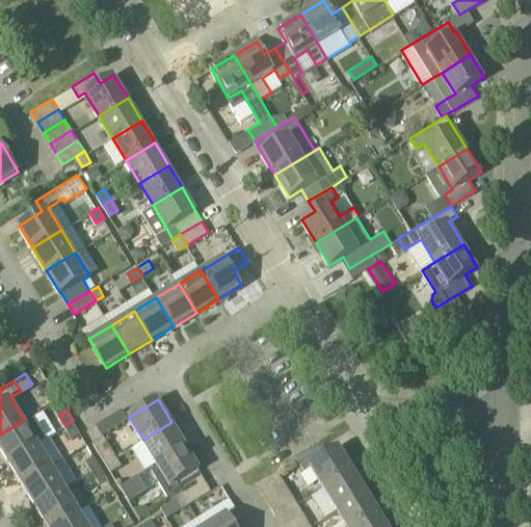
[(24,420),(0,435),(0,445),(8,459),(37,442),(24,420)]
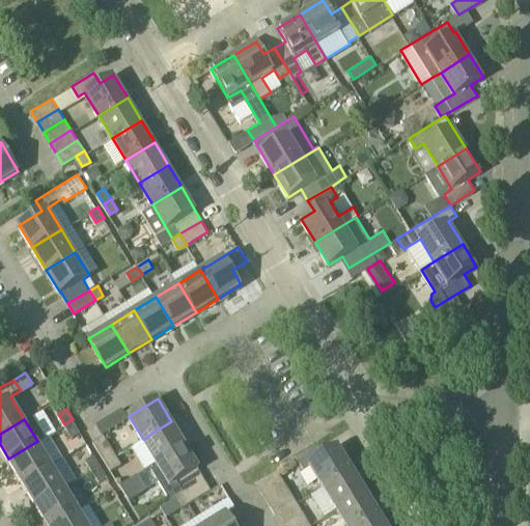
[(80,431),(73,419),(64,424),(72,435),(80,431)]
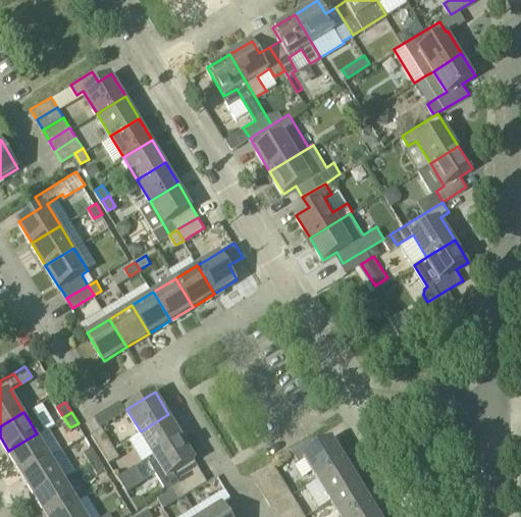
[(168,414),(141,431),(154,454),(181,436),(168,414)]
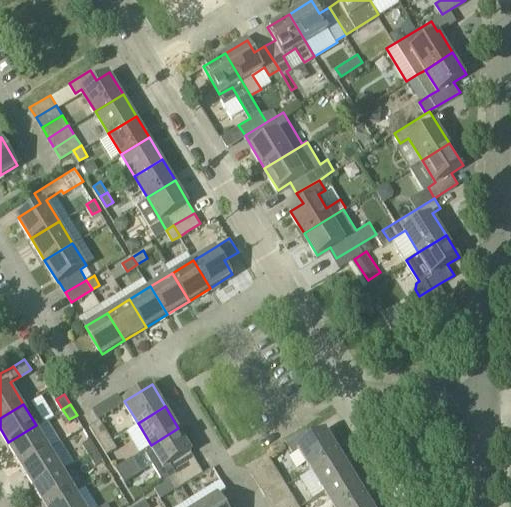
[(100,418),(89,424),(102,445),(113,438),(100,418)]
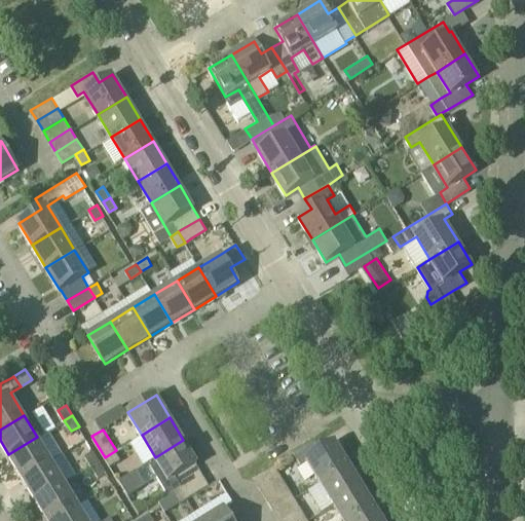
[(22,477),(50,459),(37,437),(8,454),(22,477)]
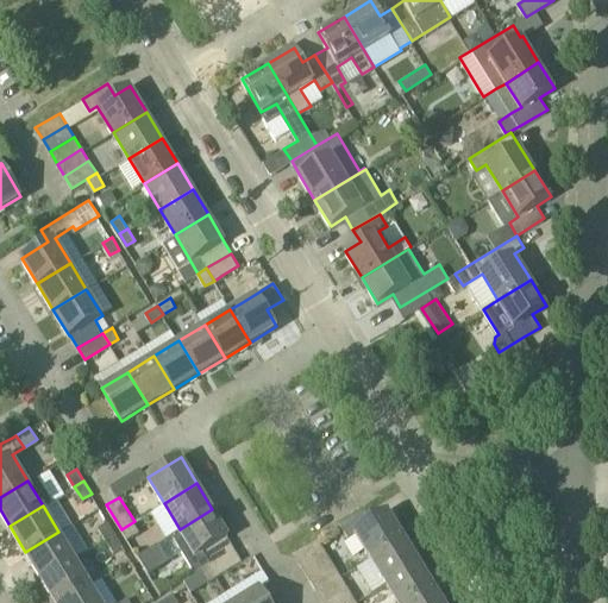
[(355,531),(370,556),(403,535),(388,510),(373,520),(364,508),(340,522),(348,535),(355,531)]
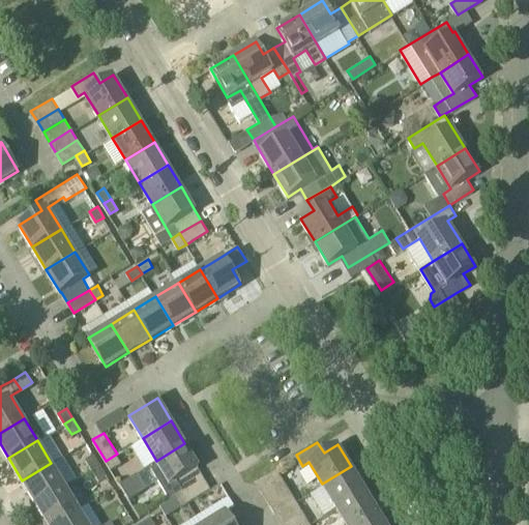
[(182,490),(204,476),(198,466),(199,466),(184,443),(156,461),(149,465),(169,498),(174,494),(182,490)]
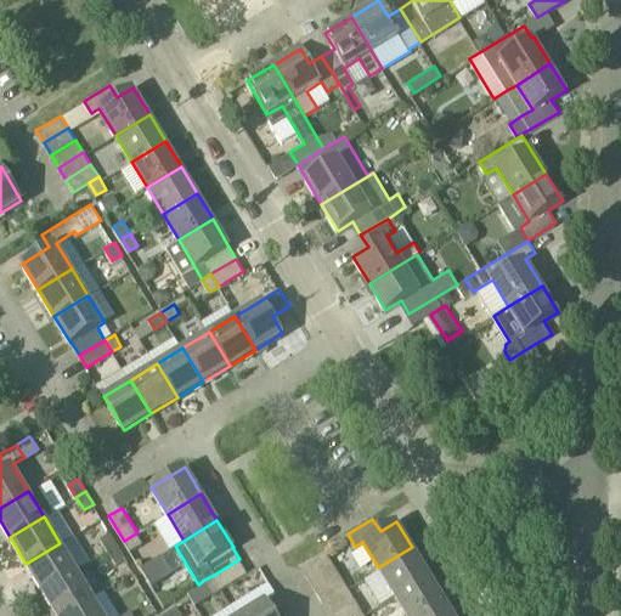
[(101,537),(107,549),(108,550),(118,544),(109,531),(101,537)]
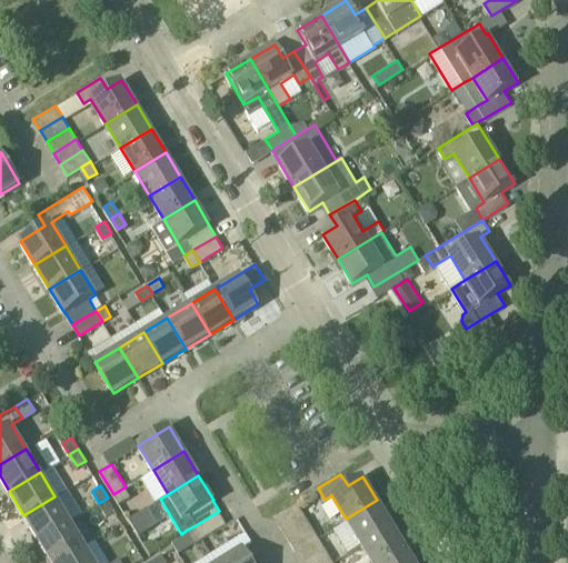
[(126,486),(113,494),(118,503),(130,495),(126,486)]
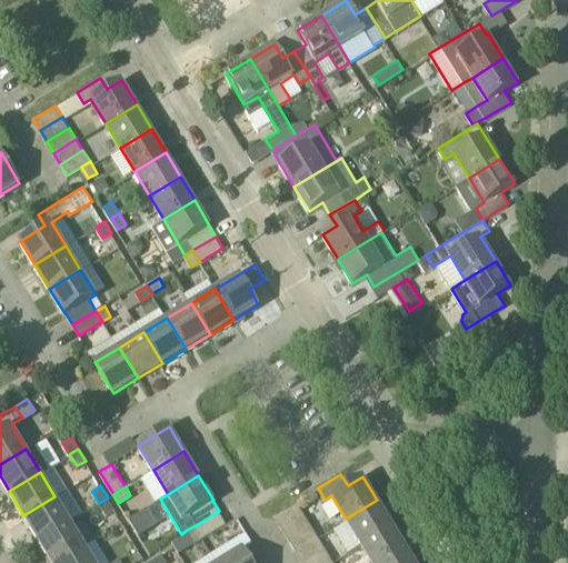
[(23,515),(39,540),(70,521),(55,496),(23,515)]
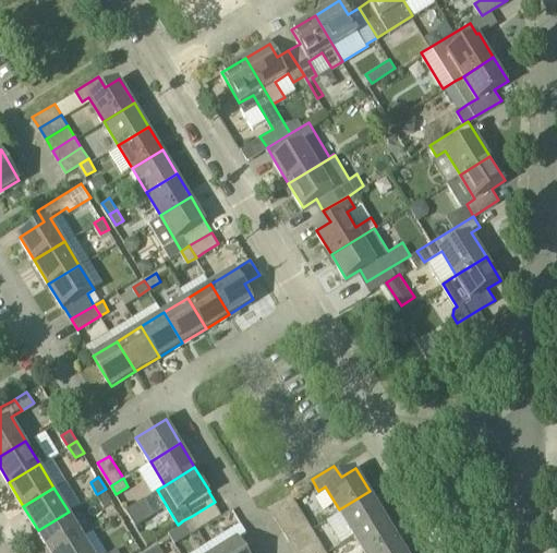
[(106,489),(97,494),(104,505),(112,500),(106,489)]
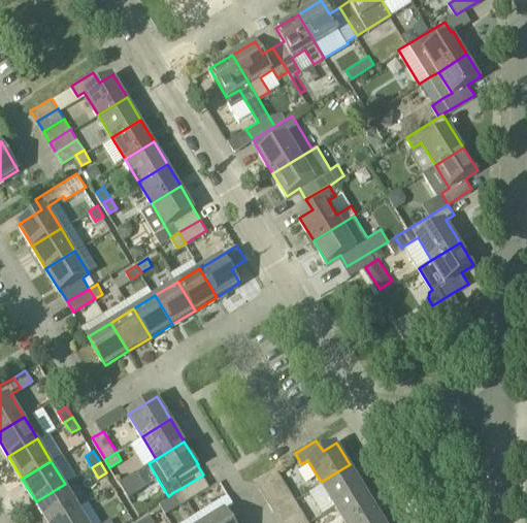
[(363,487),(350,464),(321,482),(335,504),(363,487)]
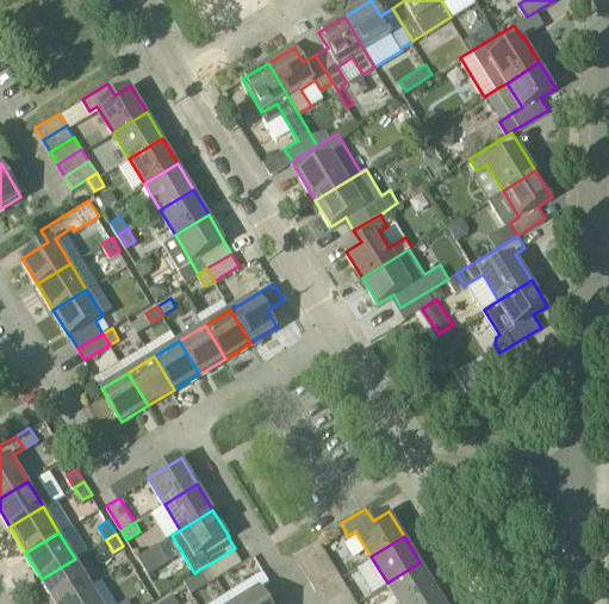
[(293,552),(302,565),(325,549),(319,540),(318,537),(293,552)]
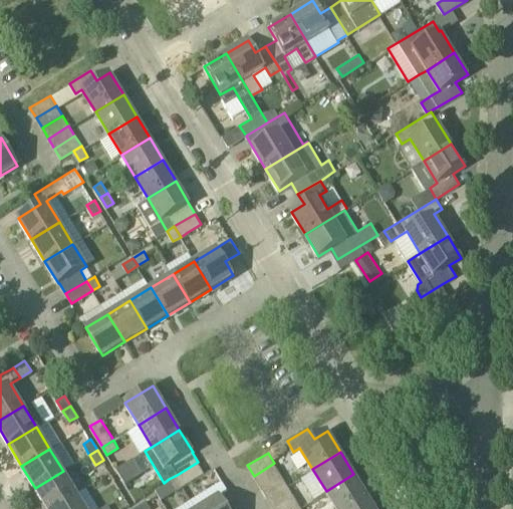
[(134,457),(116,468),(124,481),(142,471),(134,457)]
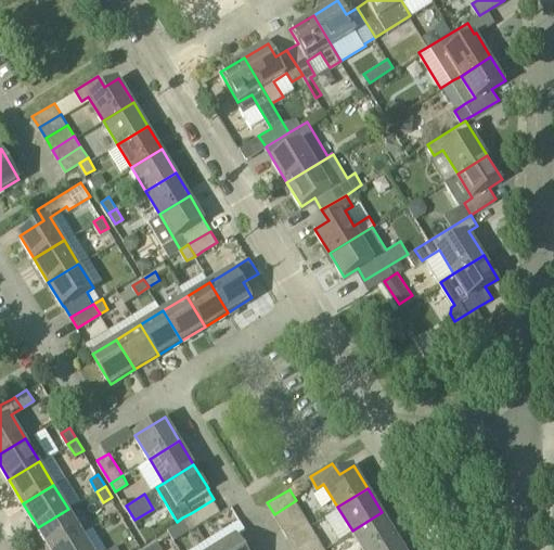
[(197,524),(220,510),(214,499),(191,513),(197,524)]
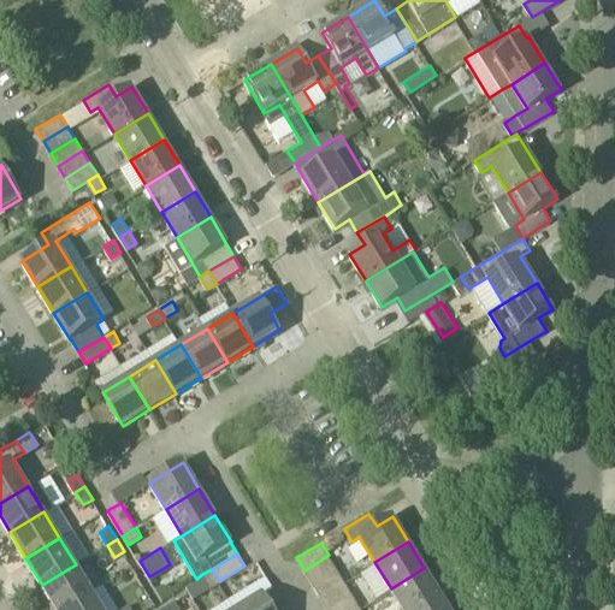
[(305,570),(312,582),(336,567),(333,563),(329,555),(305,570)]
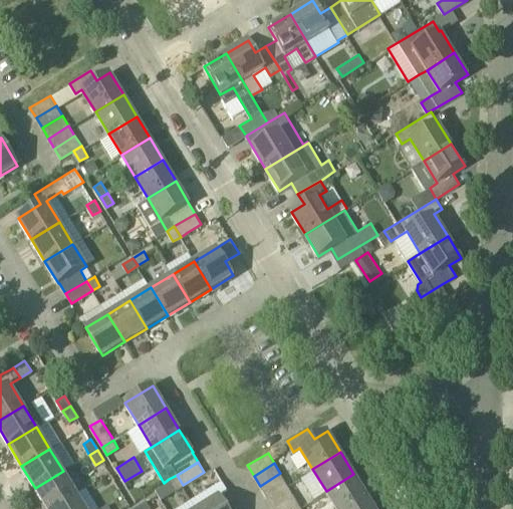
[(35,488),(48,508),(75,492),(63,471),(35,488)]
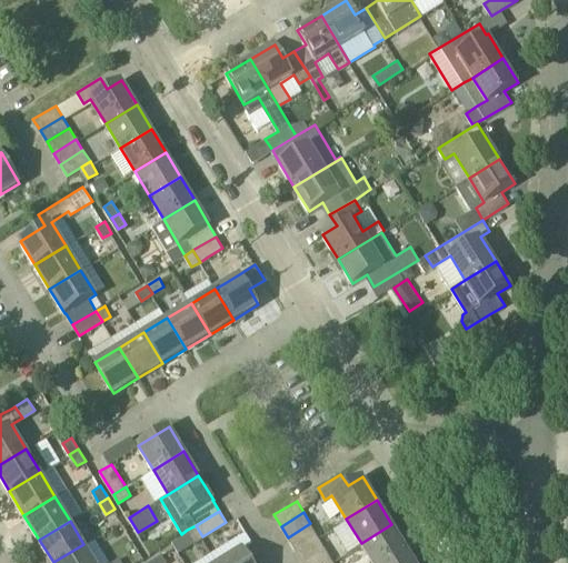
[(310,523),(288,538),(295,549),(317,535),(310,523)]
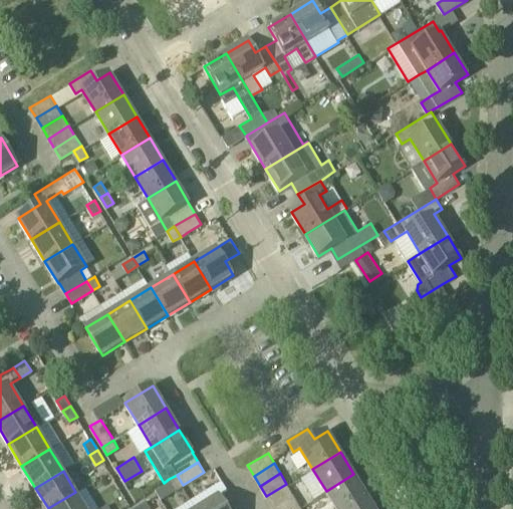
[(344,508),(367,496),(353,474),(326,491),(336,508),(344,508)]
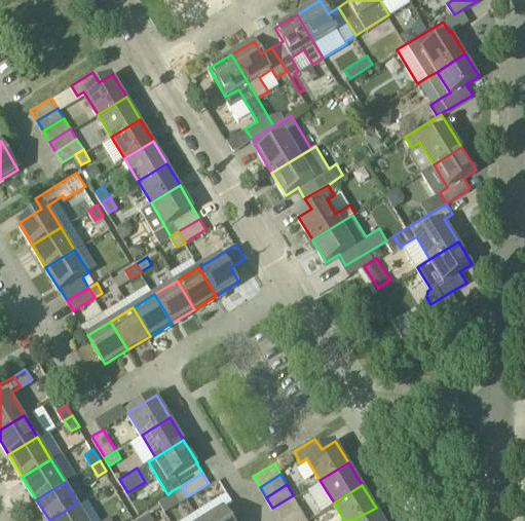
[(181,486),(173,490),(180,500),(187,496),(181,486)]
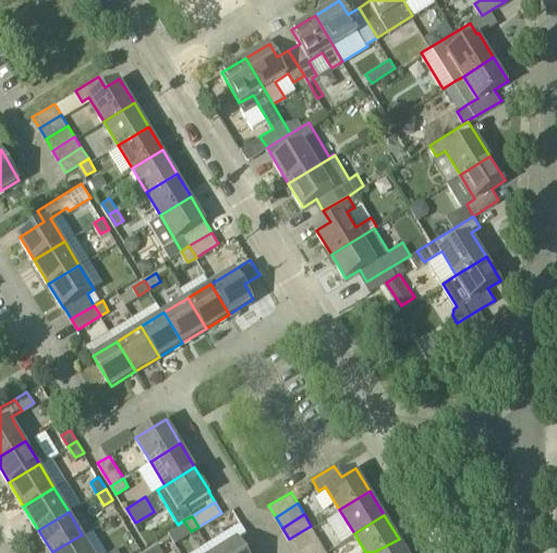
[(311,526),(289,539),(295,550),(317,537),(311,526)]
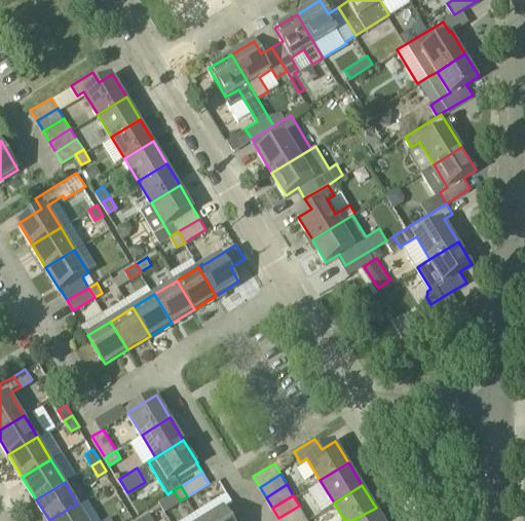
[(103,520),(102,519),(98,520),(87,520),(77,504),(49,520),(48,520),(103,520)]
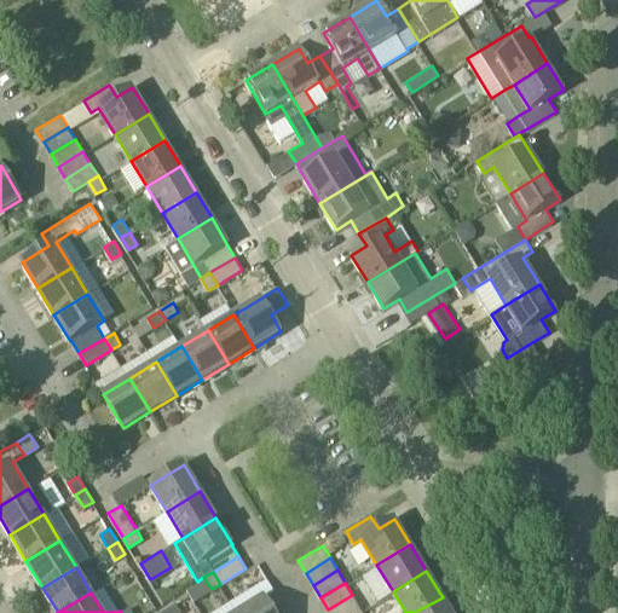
[(350,612),(351,612),(356,612),(362,611),(352,595),(328,609),(329,612),(350,612)]
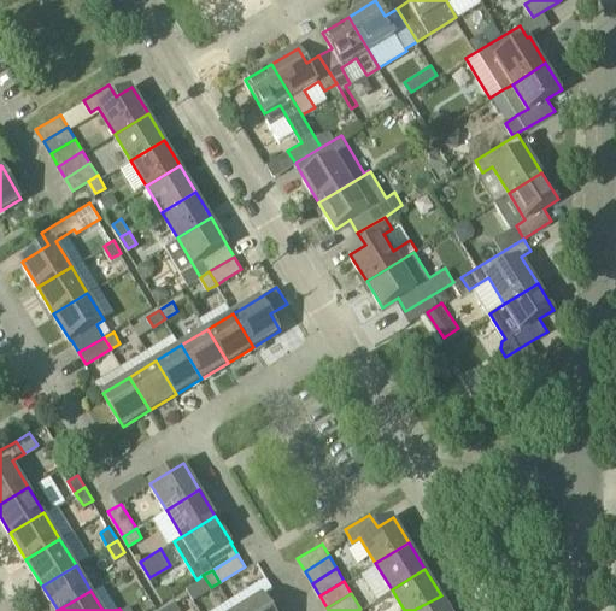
[(273,610),(263,595),(236,610),(273,610)]
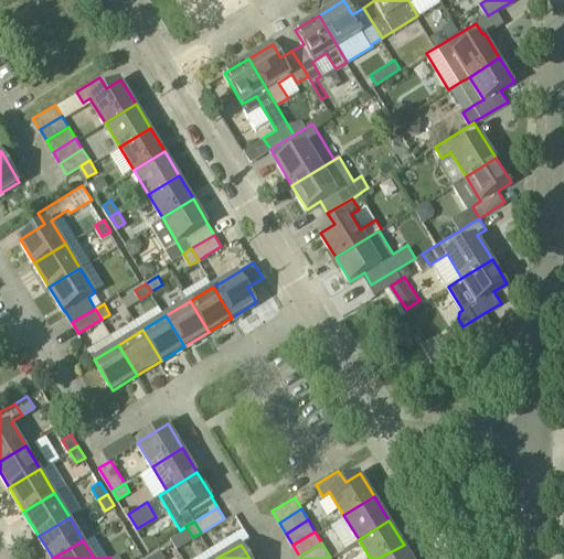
[(379,558),(412,558),(404,545),(379,558)]
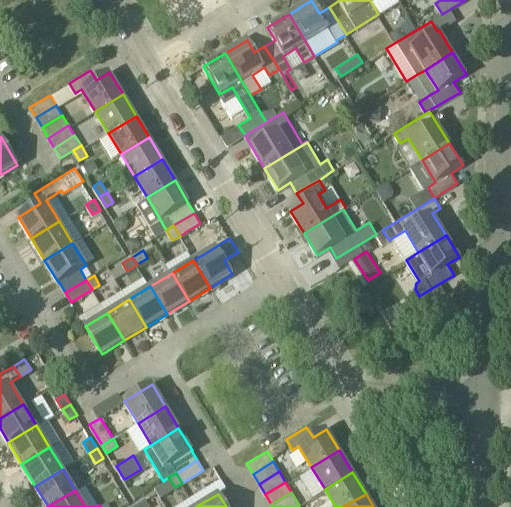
[(135,504),(137,506),(148,506),(151,506),(146,498),(135,504)]
